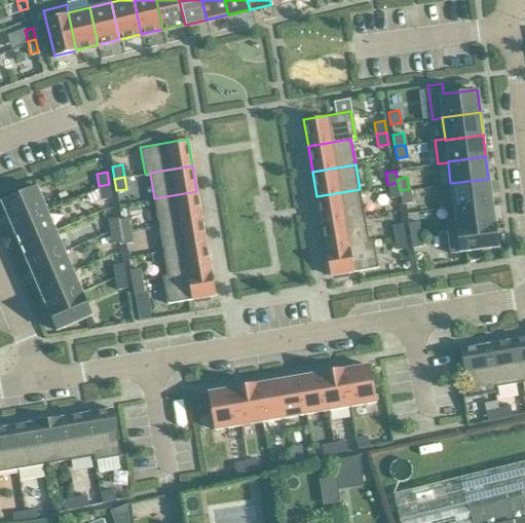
[(491,200),(488,179),(450,183),(453,206),(491,200)]
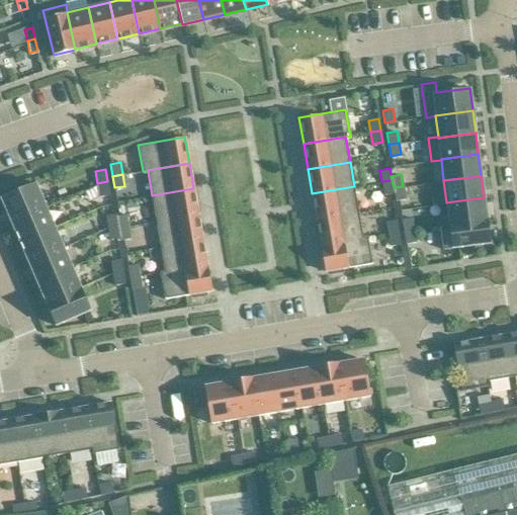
[(394,192),(394,187),(392,180),(381,181),(383,193),(394,192)]
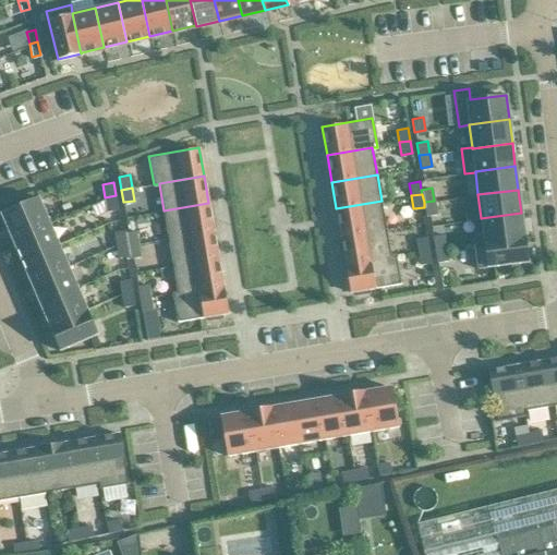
[(118,208),(116,195),(105,197),(107,210),(118,208)]
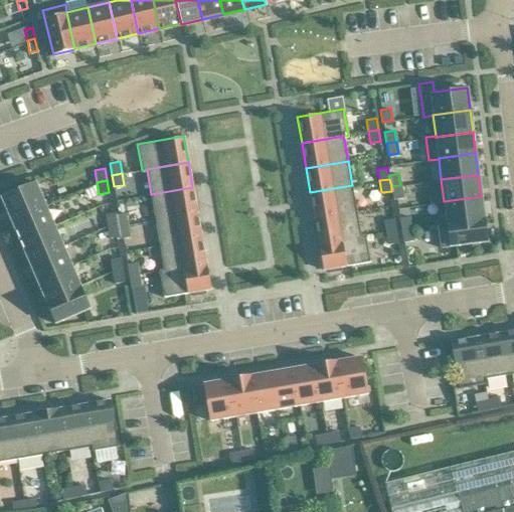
[(0,195),(10,219),(45,204),(35,181),(0,195)]
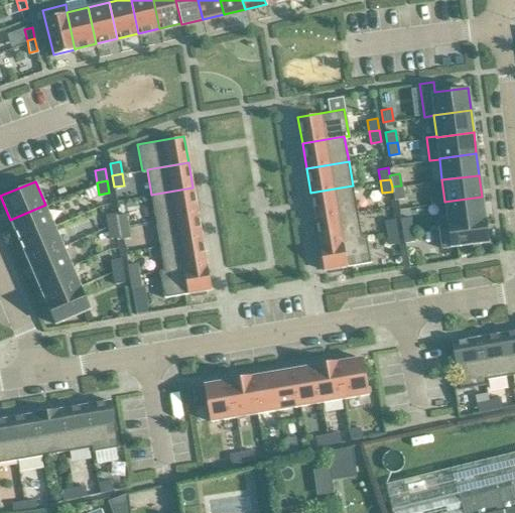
[(357,211),(353,185),(310,193),(315,218),(357,211)]
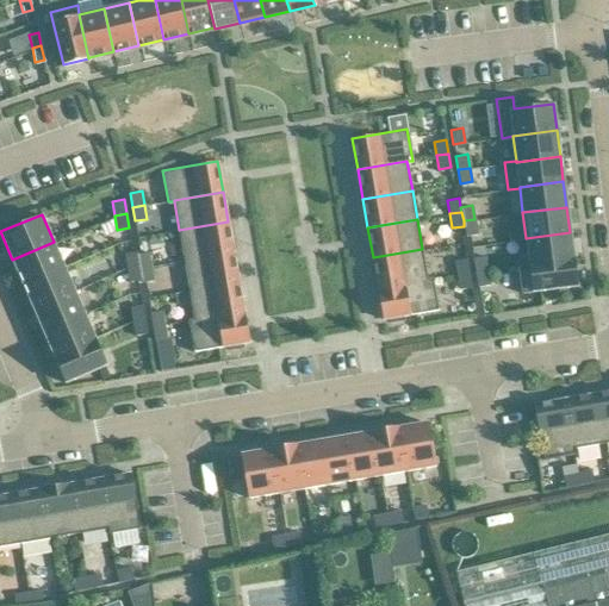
[(477,232),(474,219),(464,220),(464,226),(466,235),(477,232)]
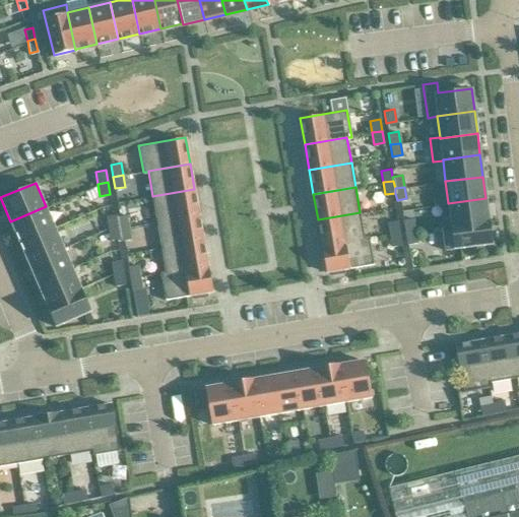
[(198,213),(194,189),(152,196),(156,221),(198,213)]
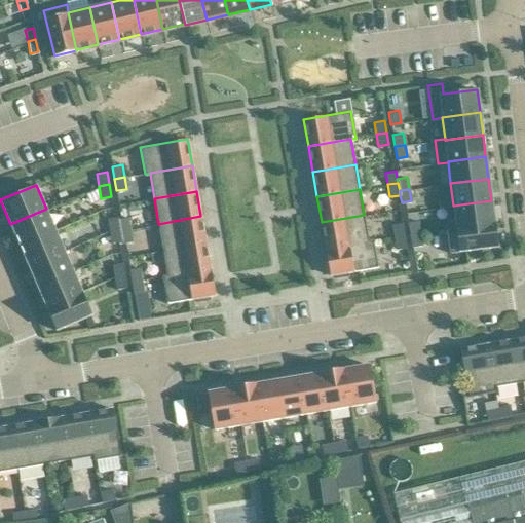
[(494,223),(491,200),(453,206),(456,226),(456,227),(494,223)]
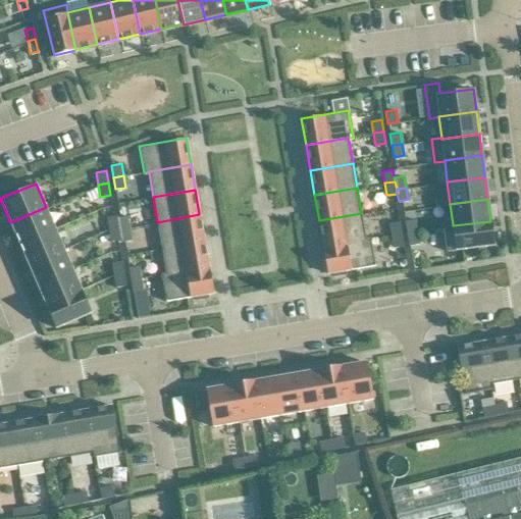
[(54,227),(46,207),(10,222),(19,243),(54,227)]
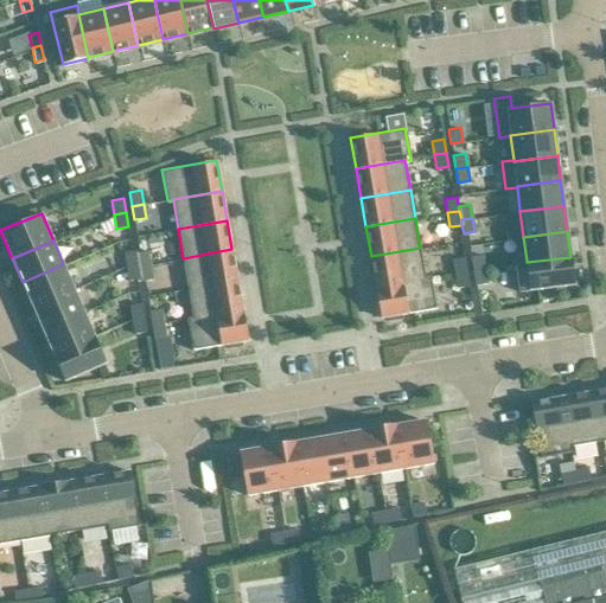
[(425,276),(420,248),(371,256),(376,286),(425,277),(425,276)]
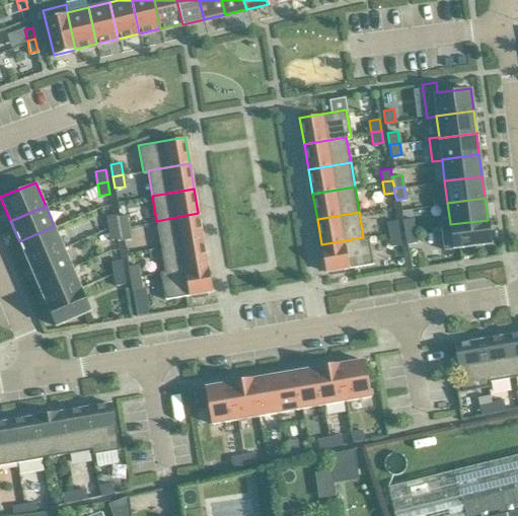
[(118,225),(116,215),(116,213),(105,215),(107,226),(118,225)]
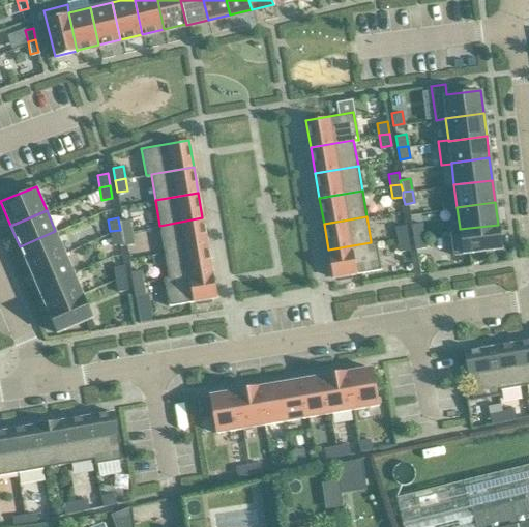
[(118,220),(120,230),(120,232),(130,230),(128,217),(118,220)]
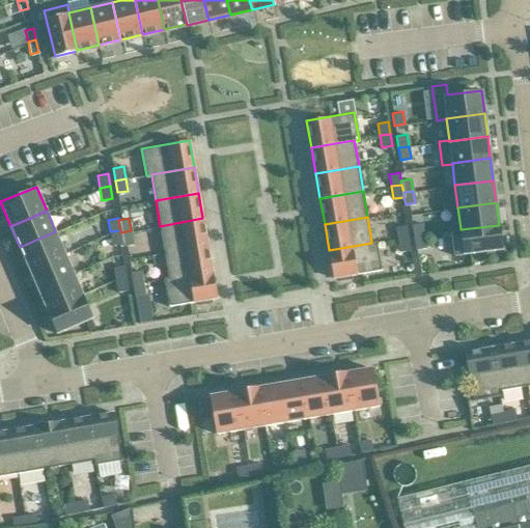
[(207,244),(202,218),(160,226),(164,251),(207,244)]
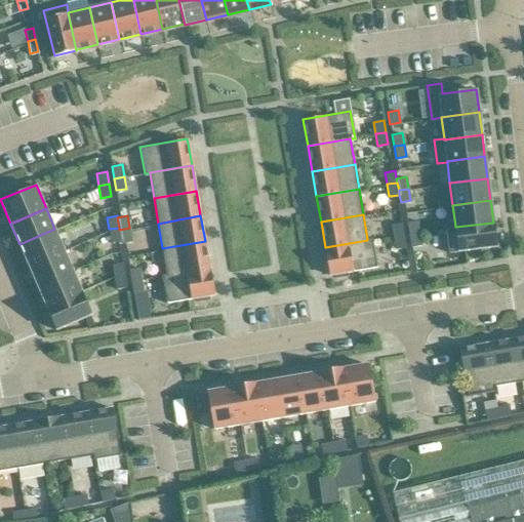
[(418,232),(416,219),(407,222),(409,233),(418,232)]
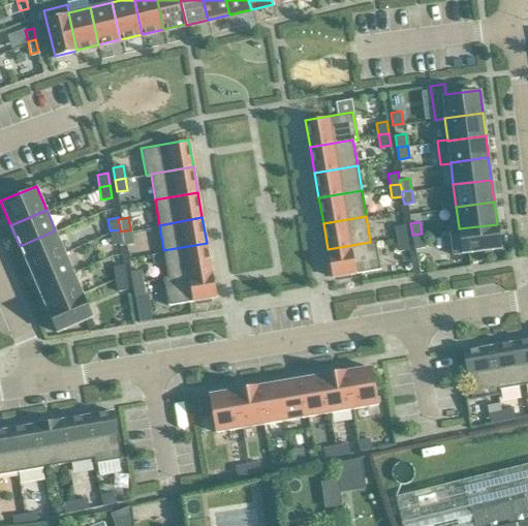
[(406,236),(404,223),(394,225),(396,238),(406,236)]
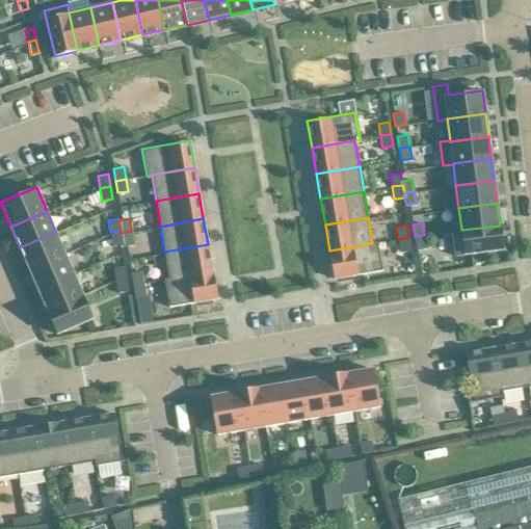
[(503,248),(500,226),(461,230),(461,229),(451,231),(454,255),(503,248)]
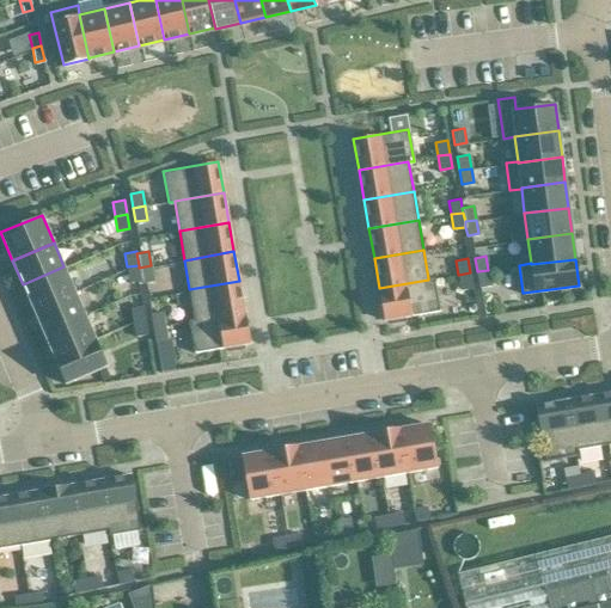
[(141,280),(139,268),(139,265),(127,266),(129,281),(141,280)]
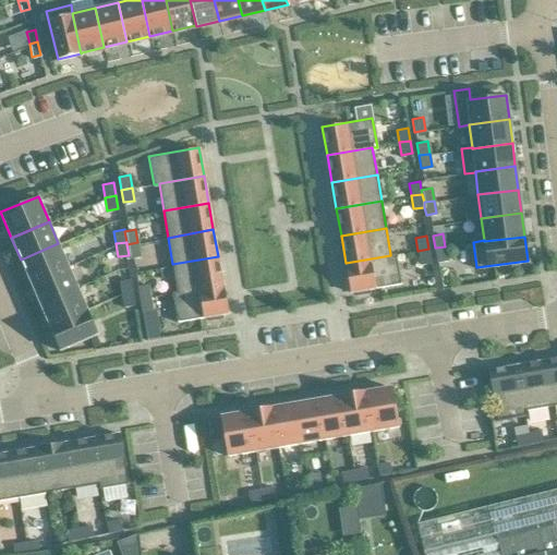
[(140,255),(137,242),(126,244),(129,255),(129,257),(140,255)]
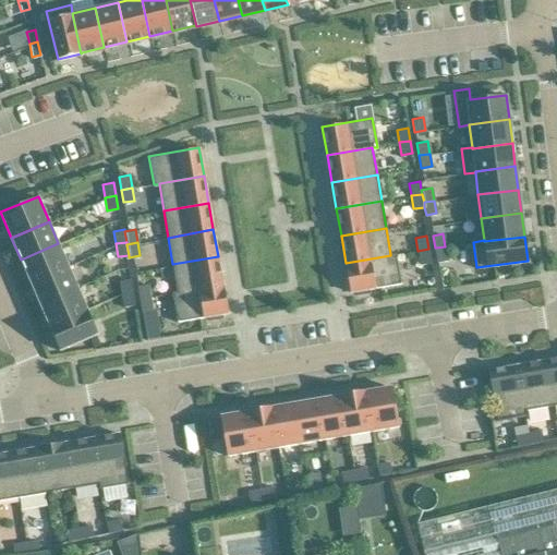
[(68,265),(58,243),(21,260),(29,280),(68,265)]
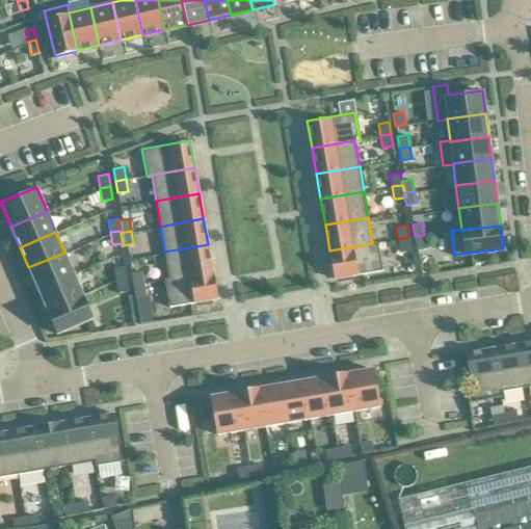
[(426,247),(424,235),(415,236),(417,248),(426,247)]
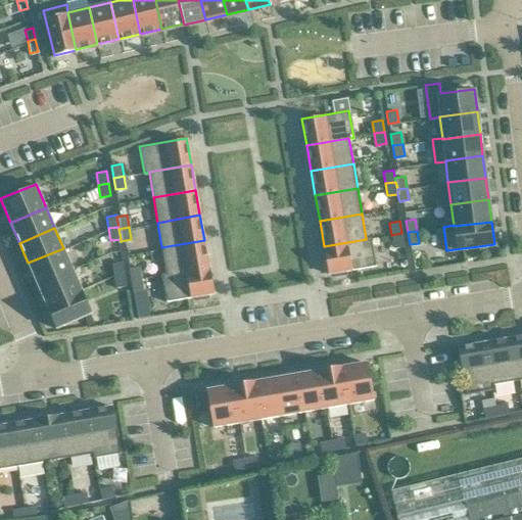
[(404,245),(401,233),(391,235),(393,247),(404,245)]
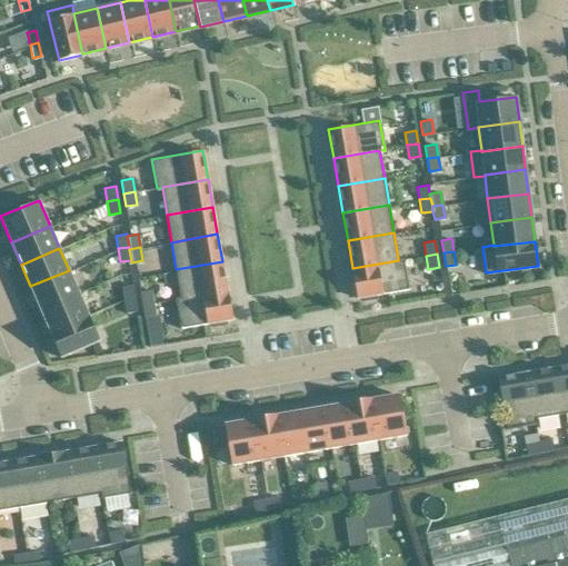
[(404,258),(398,259),(398,260),(352,268),(357,297),(364,296),(364,299),(376,298),(376,294),(408,288),(404,258)]
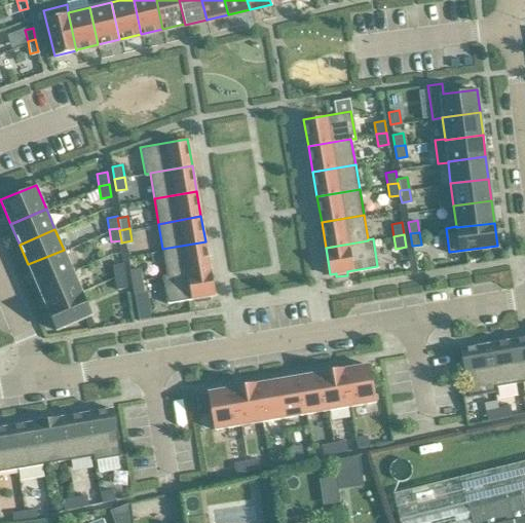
[(210,267),(205,241),(162,249),(166,273),(166,274),(210,267)]
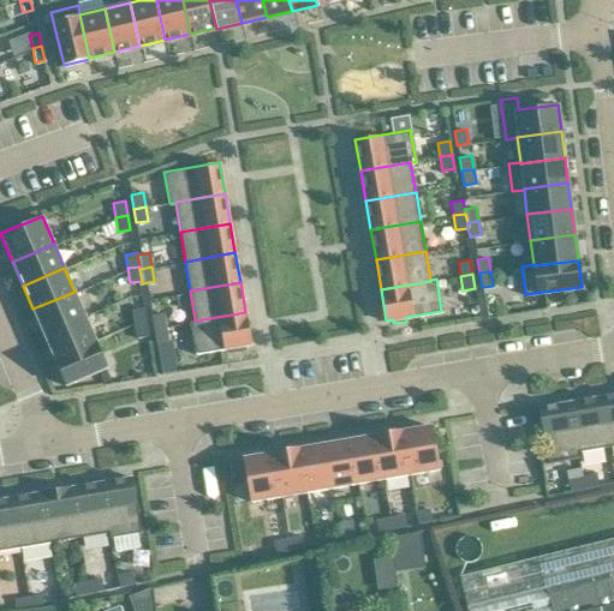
[(43,333),(84,315),(75,292),(33,309),(43,333)]
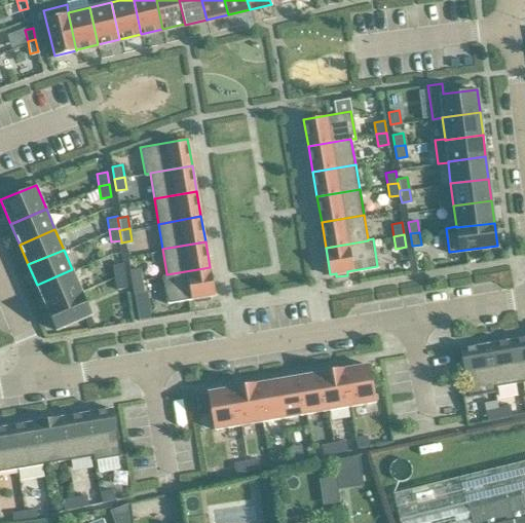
[(124,274),(122,262),(112,264),(114,275),(124,274)]
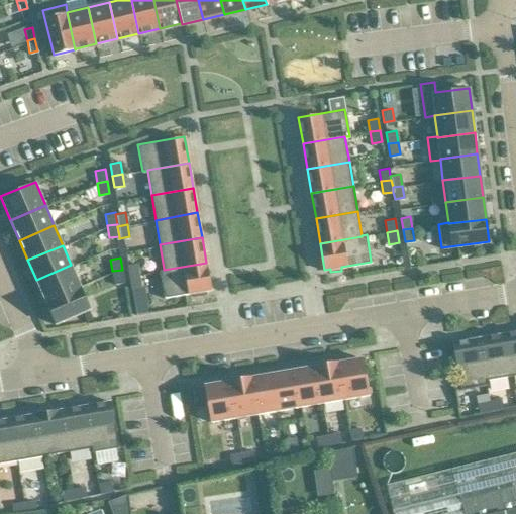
[(139,275),(137,263),(127,264),(129,276),(139,275)]
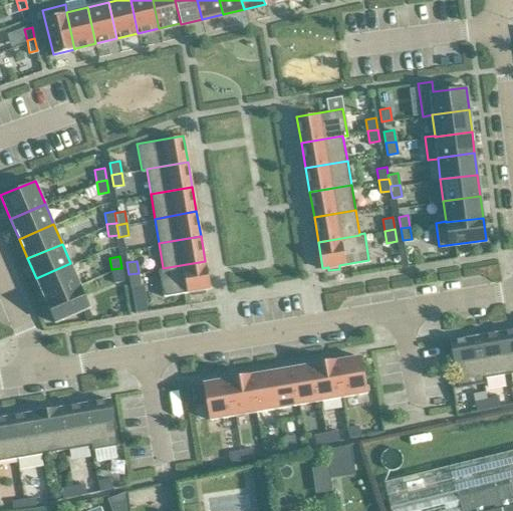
[(209,287),(205,261),(163,268),(163,267),(159,268),(163,295),(193,290),(193,293),(204,291),(204,288),(209,287)]
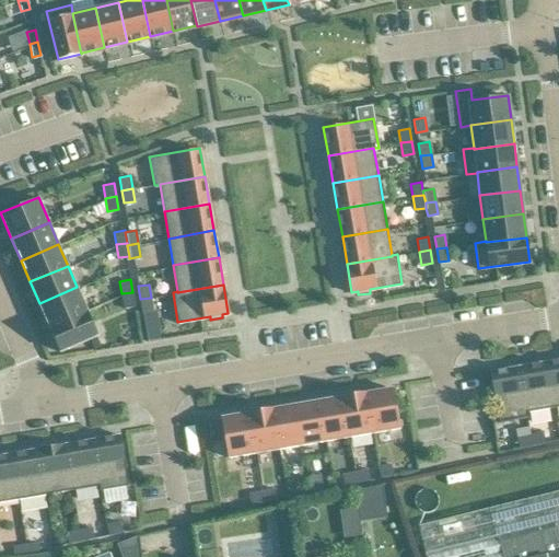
[(49,325),(86,309),(77,287),(39,303),(49,325)]
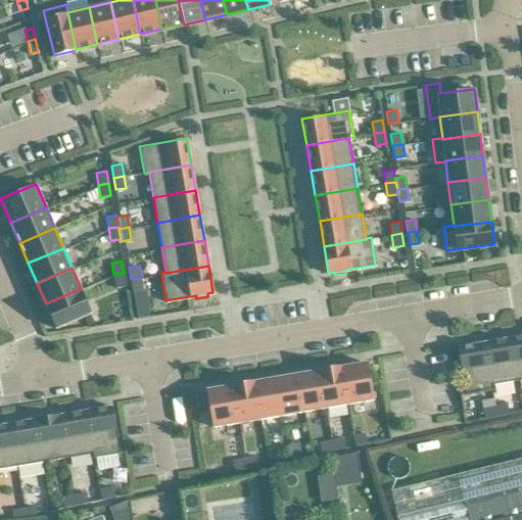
[(126,285),(124,273),(113,274),(115,286),(126,285)]
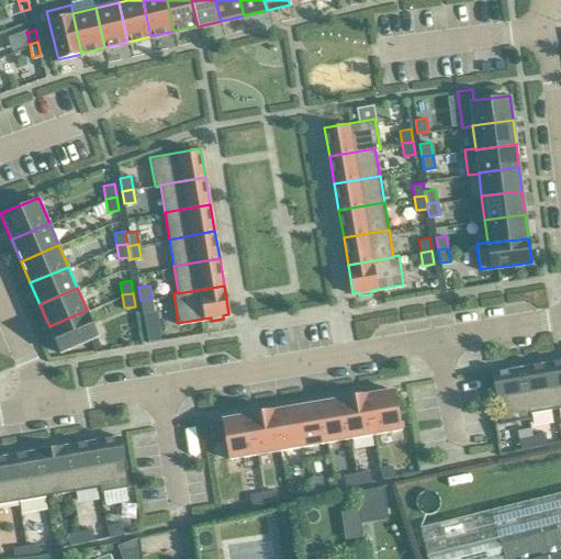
[(154,311),(152,299),(141,300),(143,313),(154,311)]
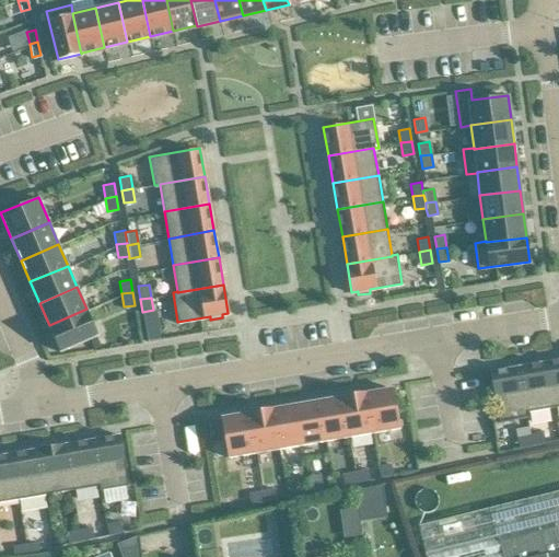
[(97,334),(86,309),(49,325),(59,350),(97,334)]
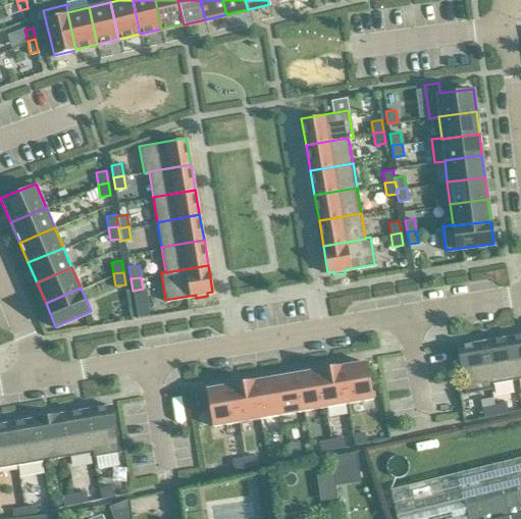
[(520,376),(520,333),(508,336),(515,378),(520,376)]
